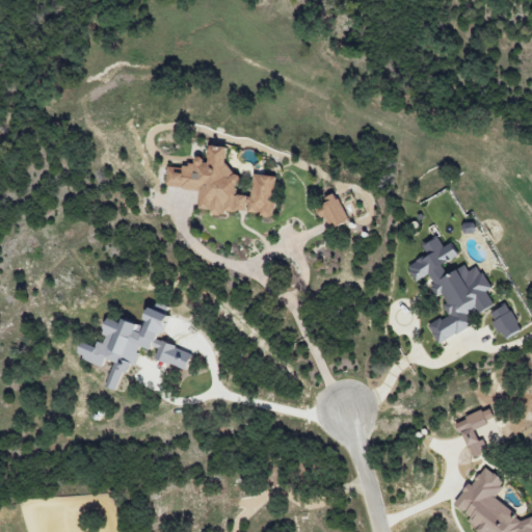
[(273,216),(276,176),(253,175),(251,196),(237,194),(238,175),(225,174),(228,147),(208,145),(207,160),(193,158),(193,166),(167,165),(165,187),(200,189),(197,209),(210,210),(210,211),(273,216)]
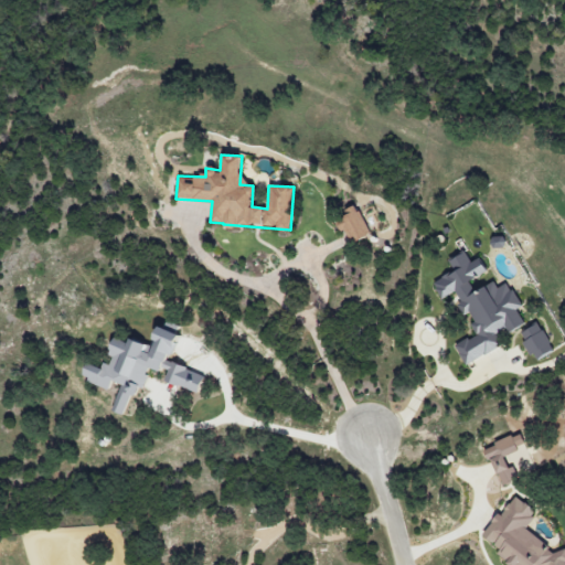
[(344,209),(347,215),(336,220),(341,232),(345,230),(351,243),(369,236),(356,204),(344,209)]
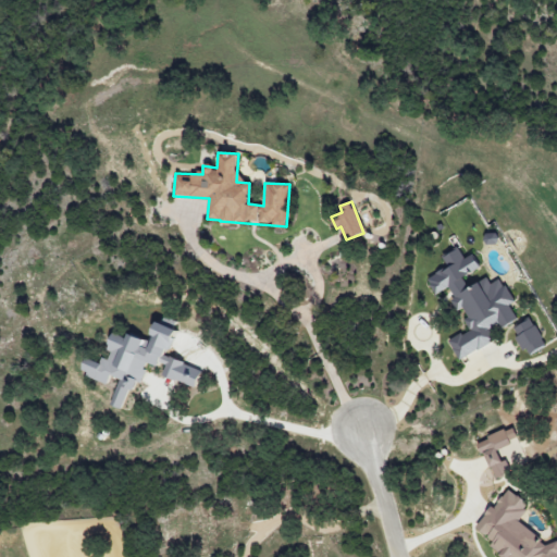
[(486,245),(498,244),(497,233),(485,235),(486,245)]
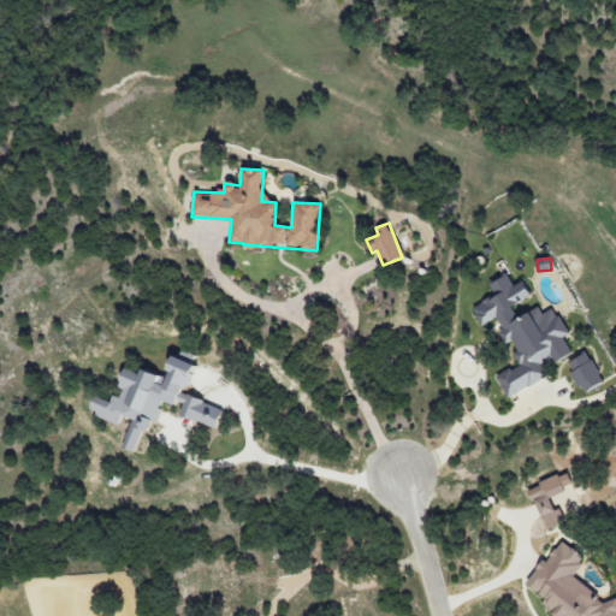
[(551,309),(542,314),(539,307),(516,317),(511,306),(531,297),(523,280),(513,285),(508,274),(490,283),(496,296),(472,307),(478,320),(483,325),(497,319),(502,330),(499,332),(505,344),(513,341),(517,350),(514,354),(519,366),(496,375),(505,396),(552,375),(540,366),(550,354),(557,361),(572,354),(564,338),(568,333),(563,320),(551,309)]
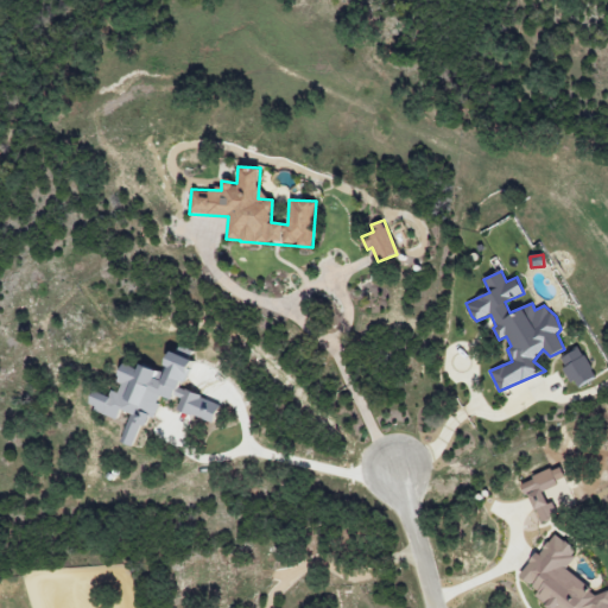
[(576,388),(596,377),(580,347),(559,359),(576,388)]
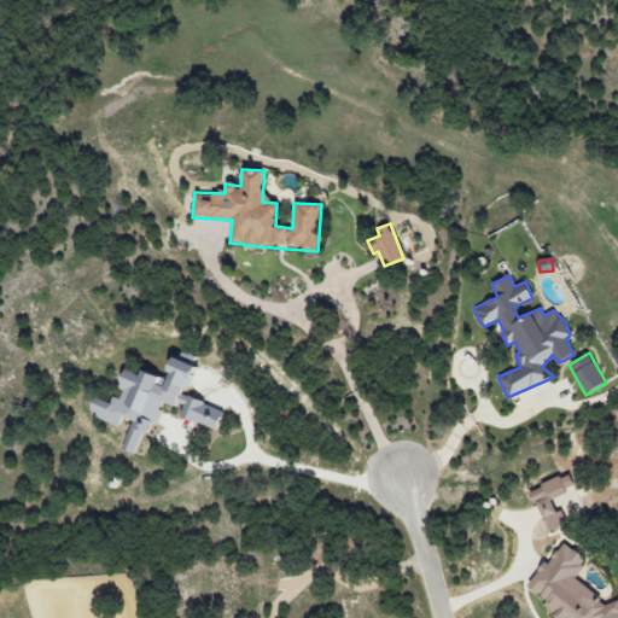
[(121,377),(117,388),(120,389),(115,404),(94,398),(88,414),(121,425),(123,417),(133,420),(123,450),(136,454),(147,423),(157,425),(164,401),(184,407),(180,418),(217,430),(223,408),(185,396),(193,368),(170,361),(164,378),(140,371),(136,382),(121,377)]
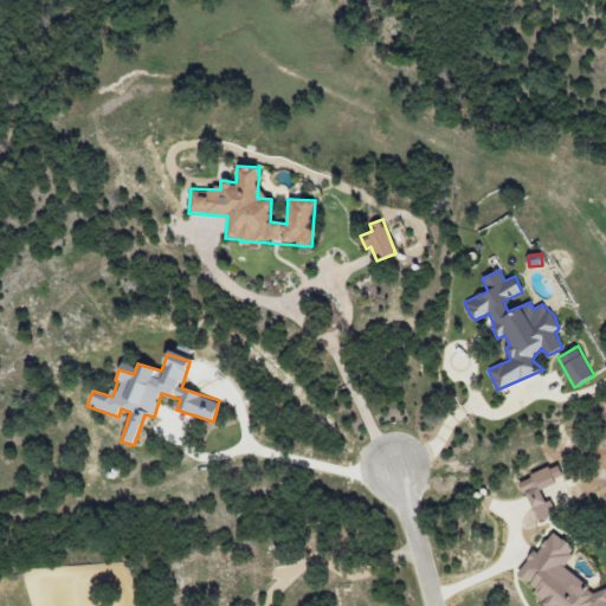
[(536,521),(555,514),(550,500),(545,502),(540,489),(563,478),(558,465),(520,479),(536,521)]
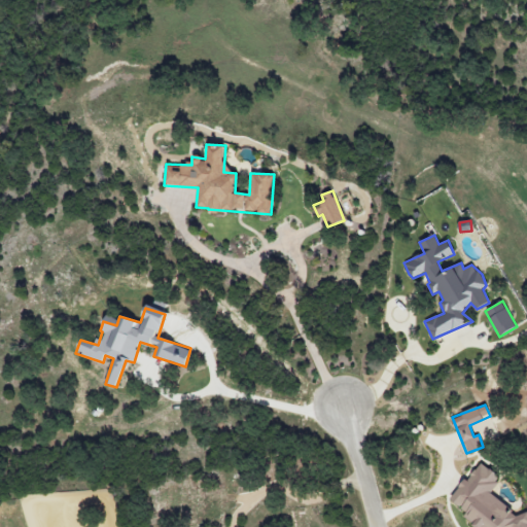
[(449,500),(465,514),(463,517),(475,526),(526,526),(526,525),(526,512),(524,510),(519,517),(489,493),(500,479),(480,462),(449,500)]
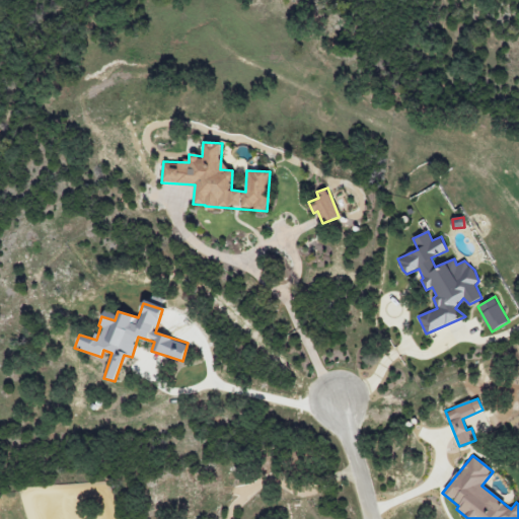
All buildings are outlined.
